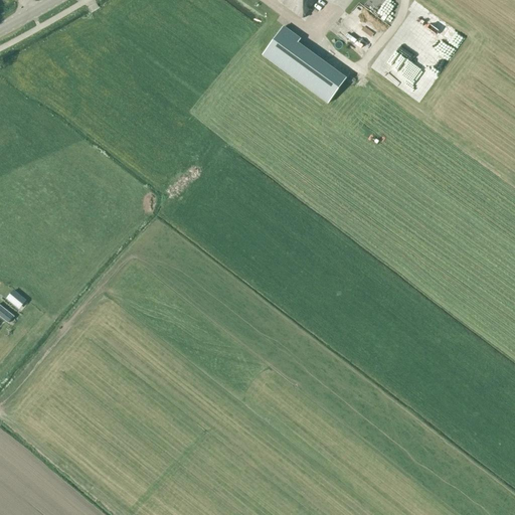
[(277,0),(302,18),(314,0),(277,0)]
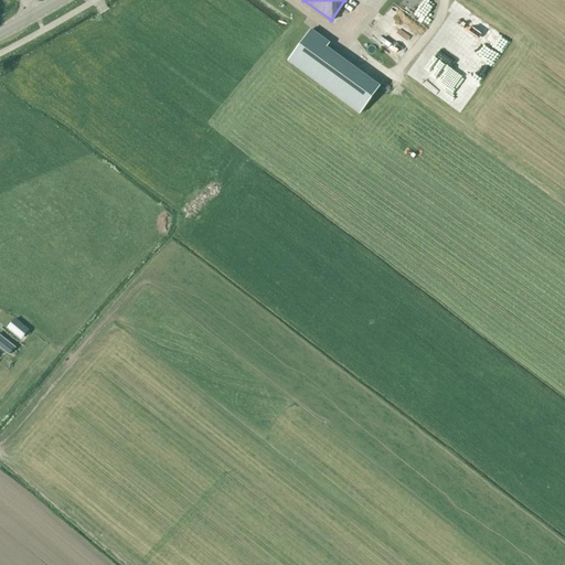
[(310,30),(301,41),(287,61),(359,114),(379,86),(356,71),(326,48),(329,43),(310,30)]
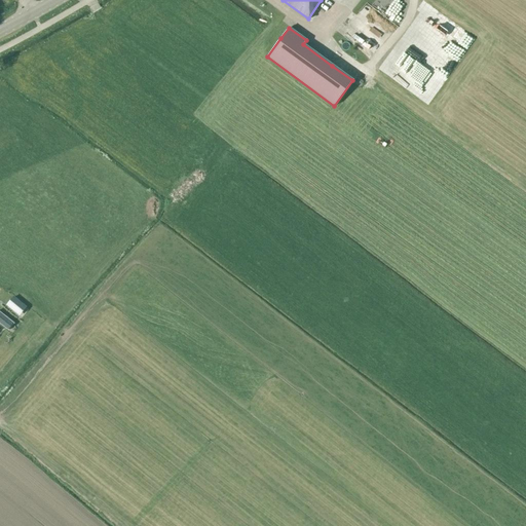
[(436,110),(456,82),(415,53),(408,64),(409,65),(397,82),(436,110)]
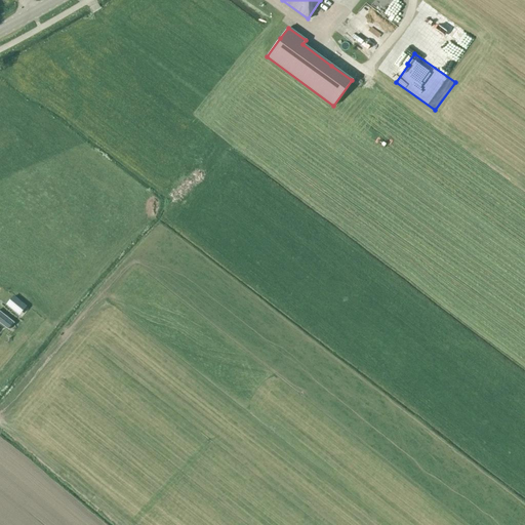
[(463,75),(470,65),(457,58),(452,69),(463,75)]
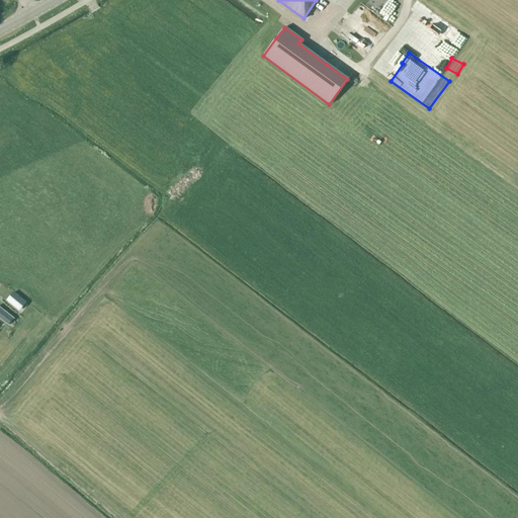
[(26,303),(13,291),(6,300),(18,312),(26,303)]
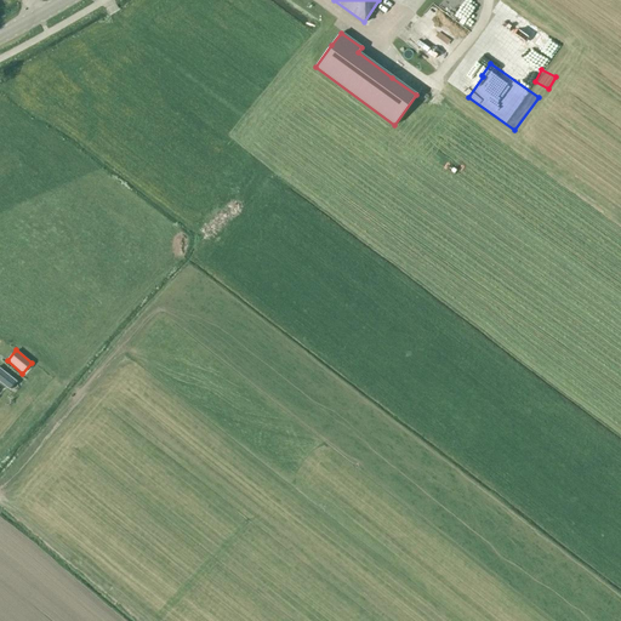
[(16,381),(0,368),(0,382),(10,389),(16,381)]
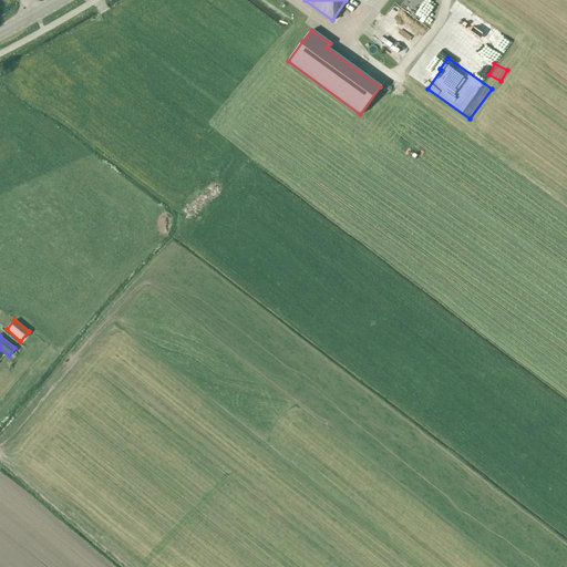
All buildings are outlined.
